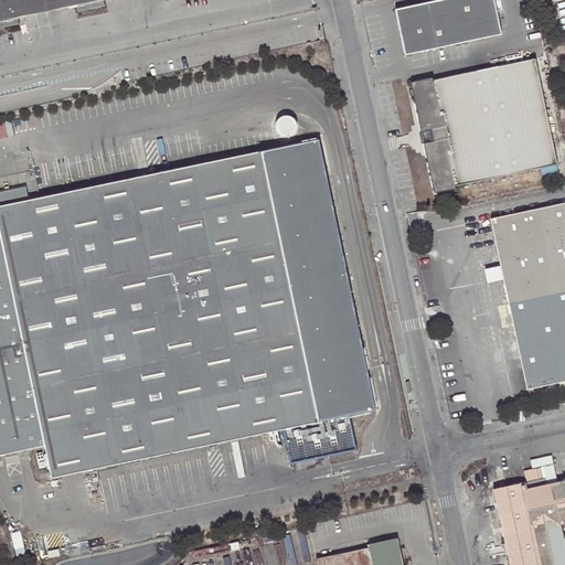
[(0,0),(0,29),(20,25),(19,20),(77,8),(78,12),(106,7),(105,1),(110,0),(0,0)]
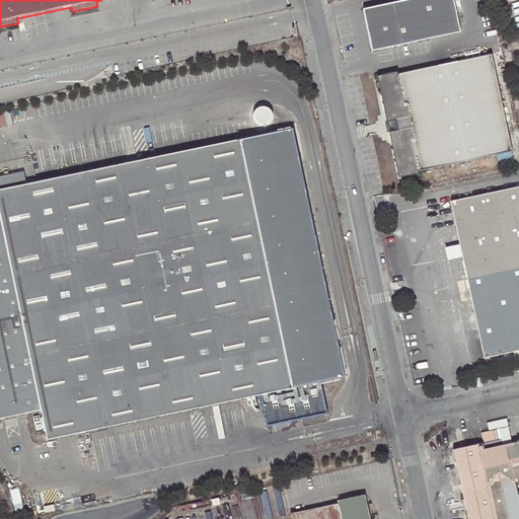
[(453,0),(404,0),(363,9),(363,11),(367,11),(374,48),(371,49),(372,51),(460,32),(453,0)]
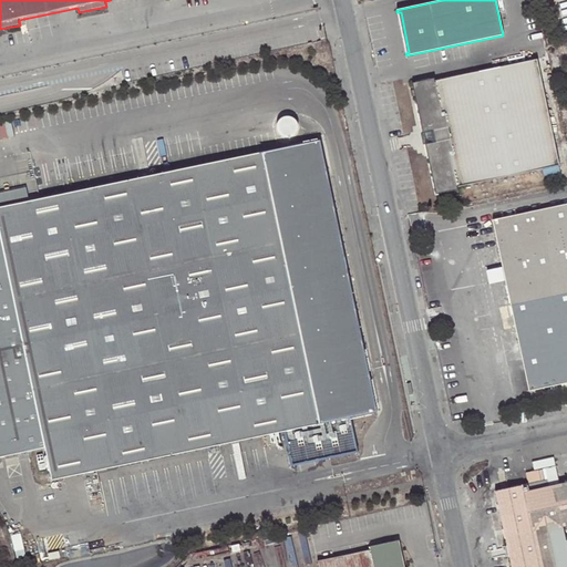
[(401,12),(397,12),(405,53),(409,52),(401,12)]
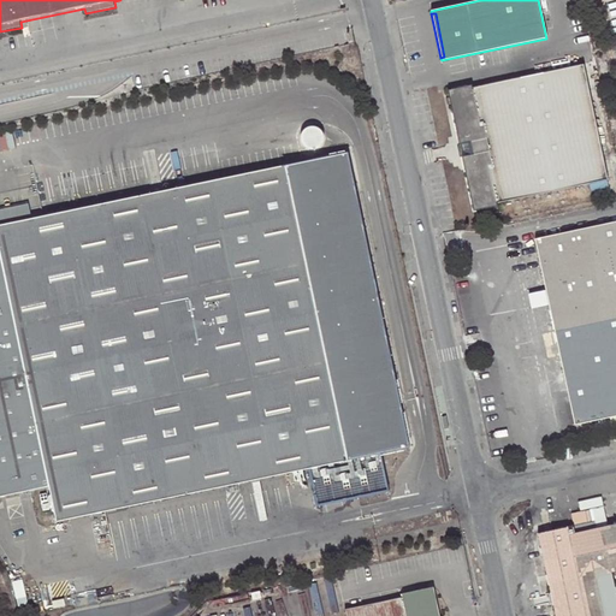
[(584,65),(531,76),(492,84),(473,88),(473,86),(449,90),(461,146),(458,147),(461,157),(463,157),(475,211),(498,206),(498,205),(609,181),(584,65)]
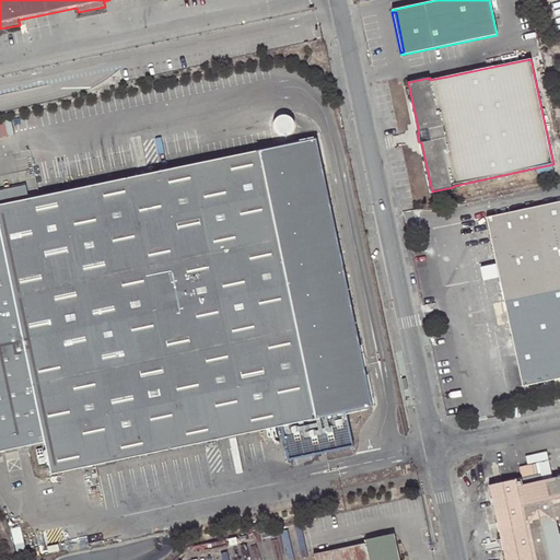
[(349,412),(375,407),(316,138),(39,197),(28,199),(0,206),(0,453),(23,448),(45,444),(53,476),(261,431),(282,427),(290,461),(326,453),(357,446),(349,412)]
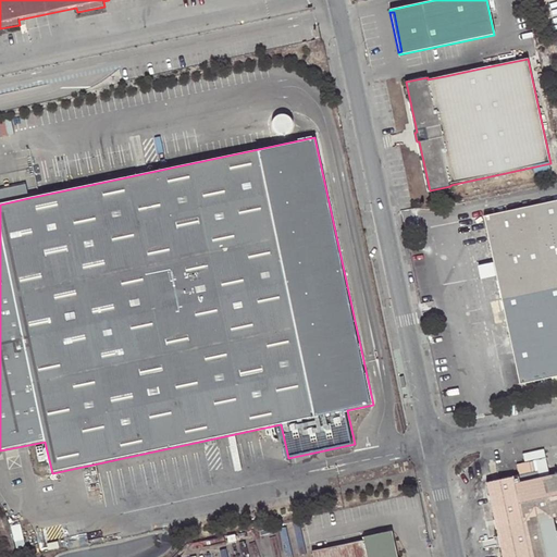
[(0,189),(0,205),(28,198),(25,185),(0,189)]
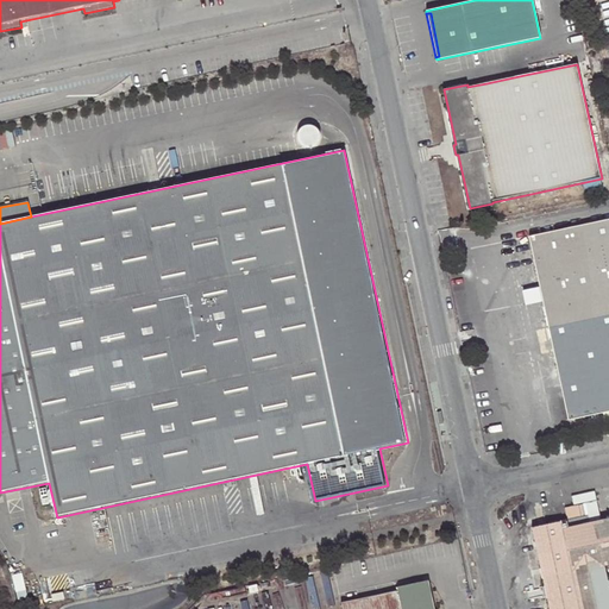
[(608,220),(528,238),(540,289),(542,301),(567,421),(602,414),(608,412),(608,220)]
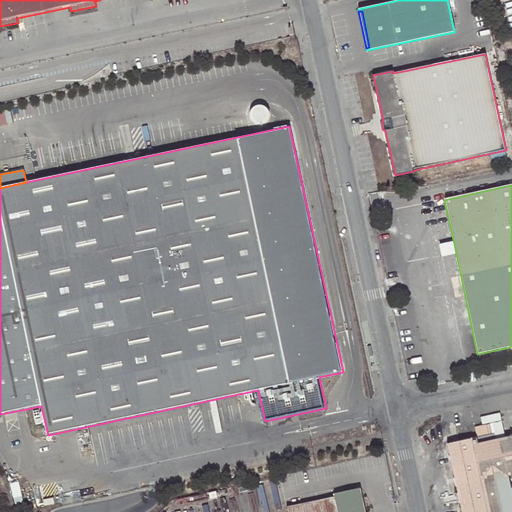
[(456,253),(454,243),(440,246),(442,256),(456,253)]
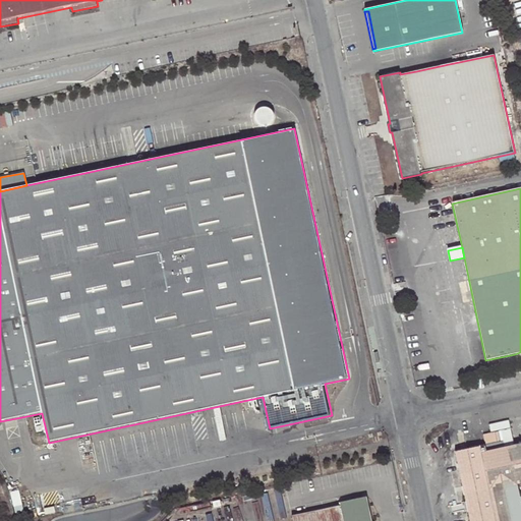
[(520,520),(520,503),(517,482),(520,480),(520,444),(503,448),(500,431),(483,436),(485,446),(456,452),(470,520),(520,520)]
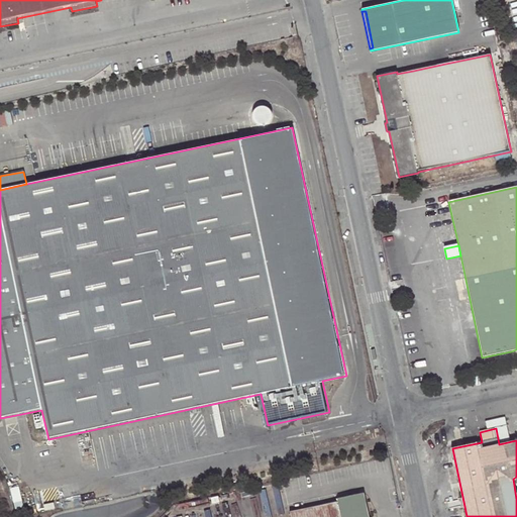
[(368,516),(363,494),(338,499),(339,503),(291,512),(291,516),(368,516)]
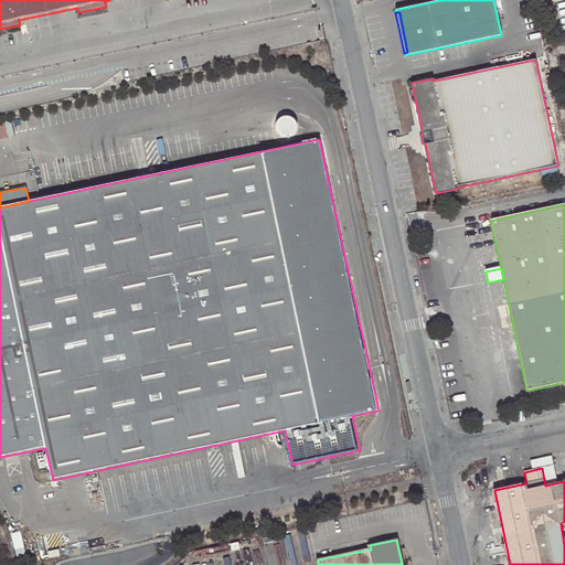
[(49,553),(50,561),(61,557),(60,551),(49,553)]
